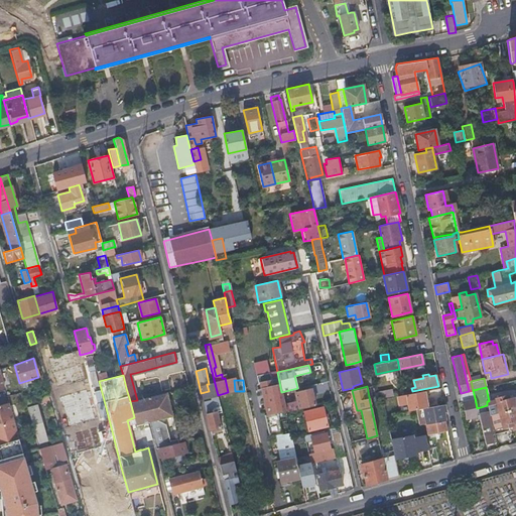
[(286,412),(314,405),(311,389),(294,393),(296,401),(284,404),(286,412)]
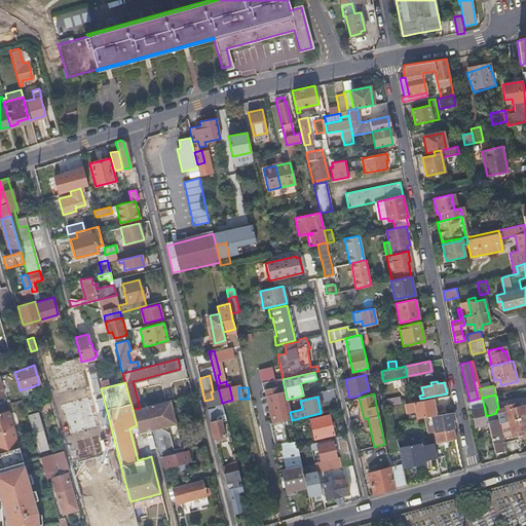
[(484,406),(482,398),(478,399),(470,401),(466,402),(468,410),(472,409),(475,425),(488,423),(487,421),(486,416),(484,406)]
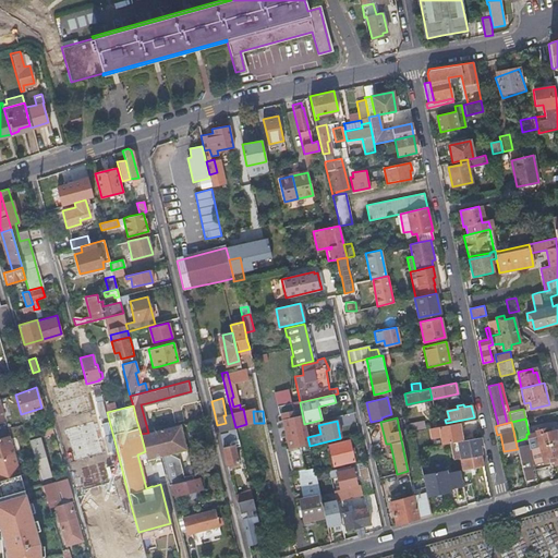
[(458,423),(429,428),(432,438),(441,436),(443,444),(450,443),(461,440),(458,423)]
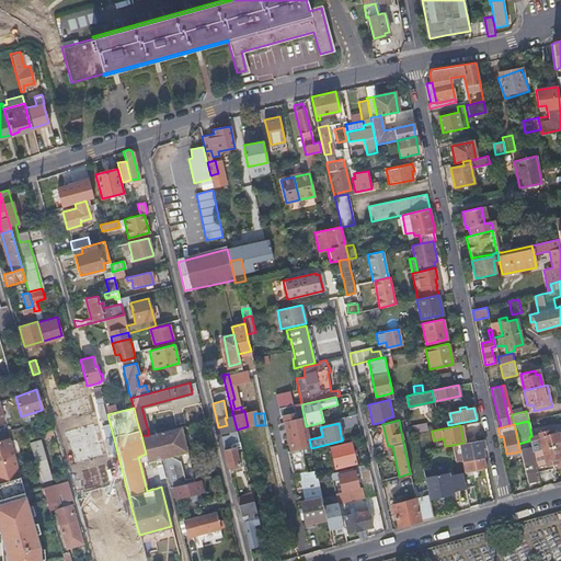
[(181,426),(149,435),(141,436),(146,454),(148,461),(162,458),(170,487),(185,483),(178,455),(187,451),(181,426)]
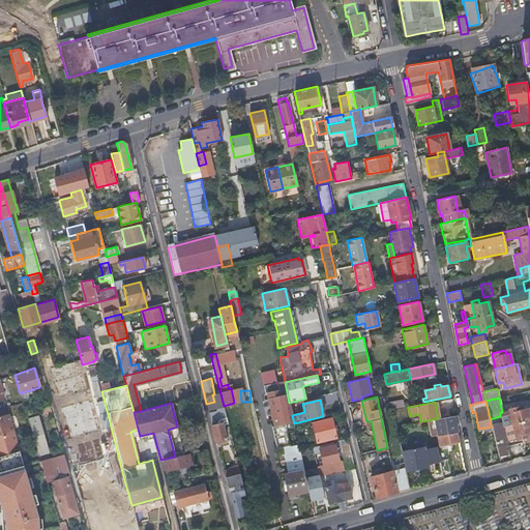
[(49,405),(38,408),(40,414),(50,411),(49,405)]
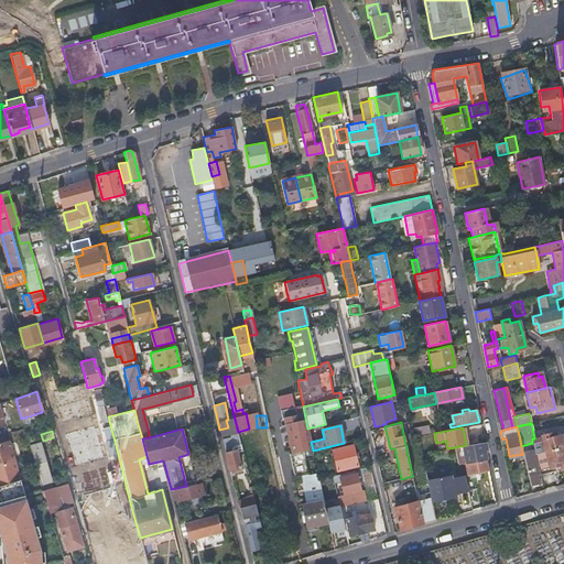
[(236,436),(235,432),(231,433),(231,437),(223,440),(224,446),(225,452),(229,469),(240,467),(236,448),(235,448),(232,437),(236,436)]
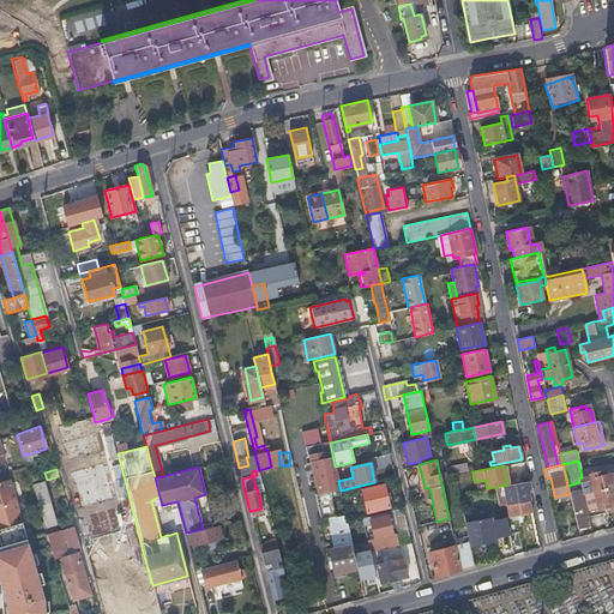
[(591,482),(579,485),(581,488),(587,511),(609,506),(608,501),(613,499),(613,486),(611,473),(602,475),(601,470),(589,474),(591,482)]
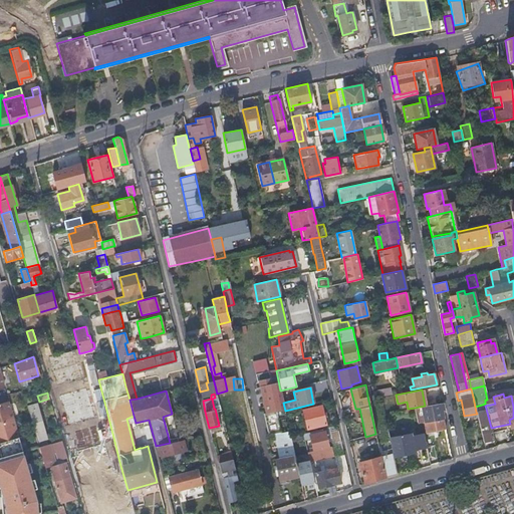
[(0,442),(17,437),(7,401),(0,403),(0,442)]
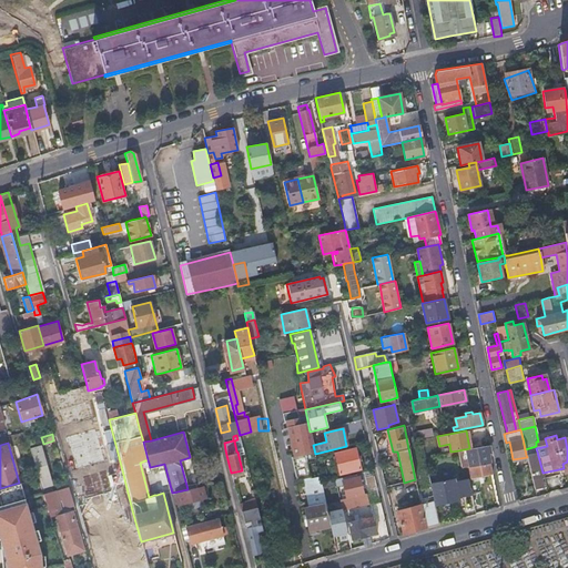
[(489,444),(469,448),(458,450),(460,462),(467,459),(470,478),(492,474),(487,453),(490,452),(489,444)]
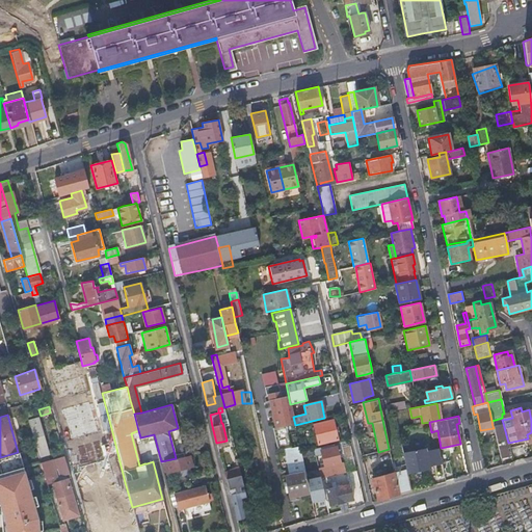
[(35,447),(40,462),(49,459),(47,454),(48,453),(37,418),(28,420),(35,447)]
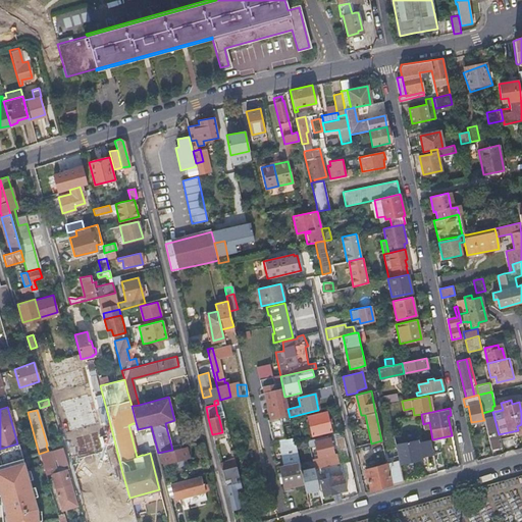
[(330,430),(326,412),(307,417),(311,435),(330,430)]
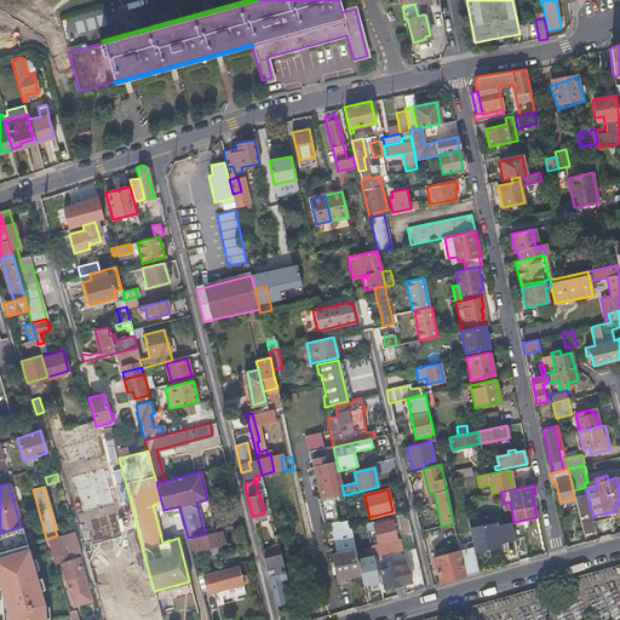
[(590,517),(592,516),(586,493),(574,497),(575,499),(580,520),(590,517)]
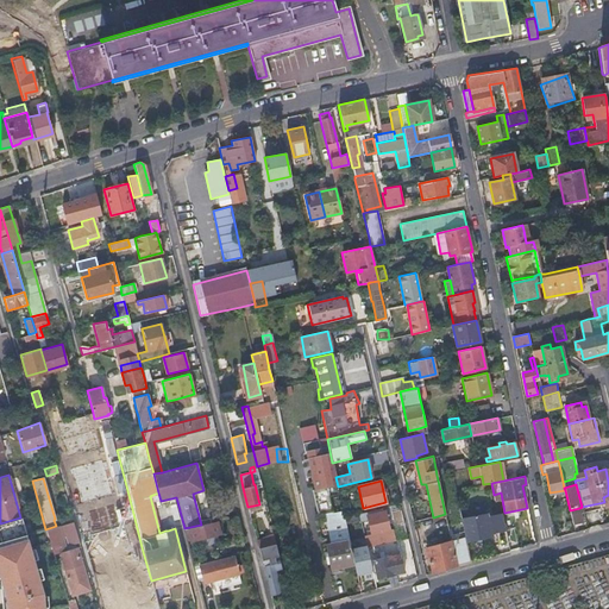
[(581,513),(583,512),(582,507),(579,508),(570,510),(570,514),(572,523),(583,521),(581,513)]
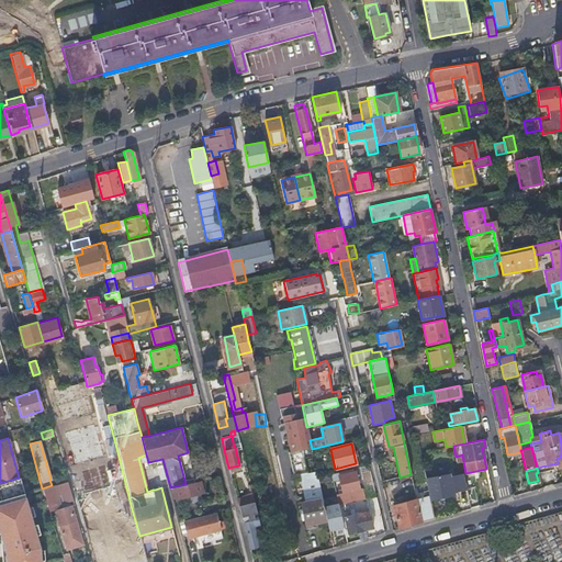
[(350,502),(364,499),(361,486),(358,487),(355,472),(352,472),(351,469),(332,474),(333,480),(339,479),(343,491),(336,493),(338,504),(338,505),(350,502)]
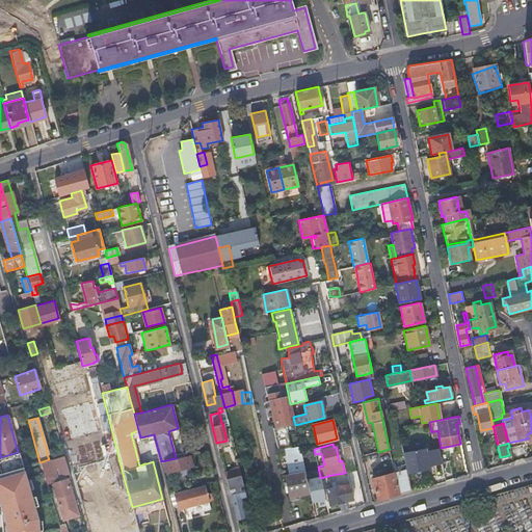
[(301,457),(300,452),(299,447),(284,449),(286,457),(294,455),(297,473),(285,476),(289,497),(309,493),(307,480),(301,457)]
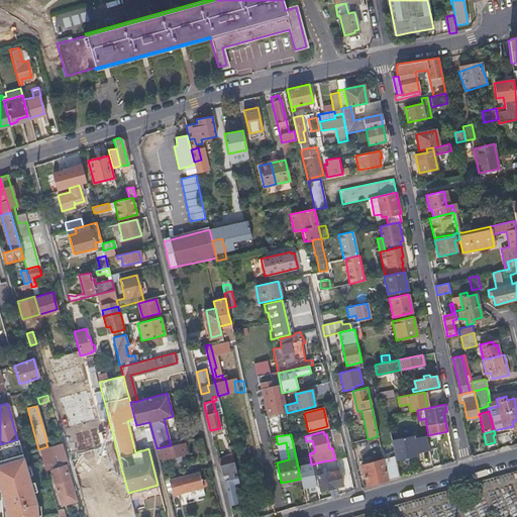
[(391,440),(395,455),(396,460),(418,455),(417,452),(428,450),(428,448),(425,435),(422,436),(414,438),(413,435),(391,440)]
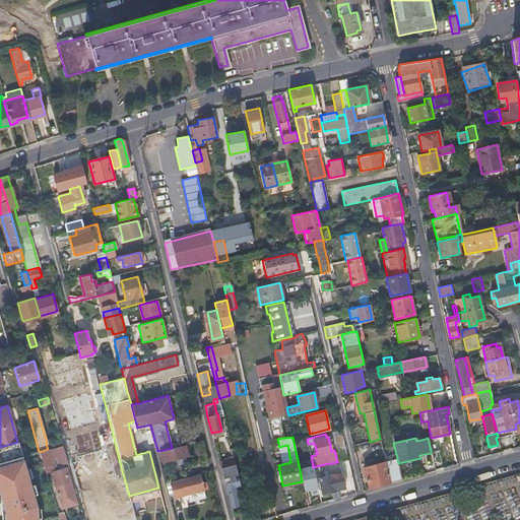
[(308,444),(307,439),(294,442),(295,447),(308,444)]
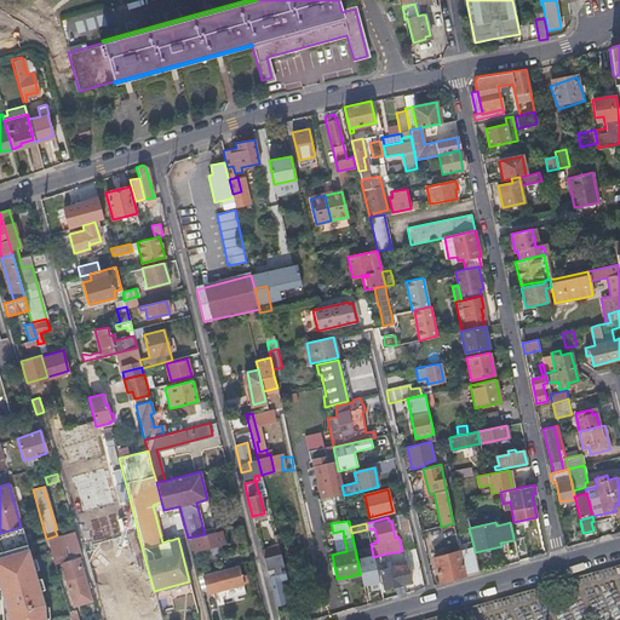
[(30,560),(21,527),(0,533),(0,550),(0,552),(0,551),(0,596),(1,609),(5,609),(6,619),(46,619),(47,619),(47,618),(45,618),(44,607),(44,604),(34,570),(30,560)]
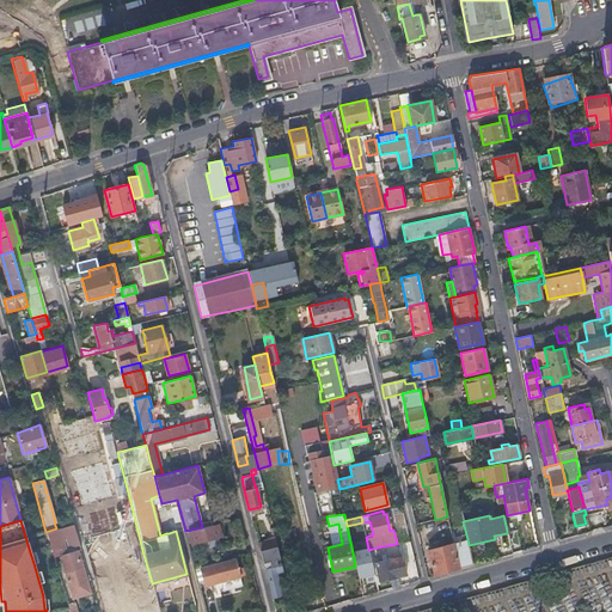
[(56,528),(46,532),(53,556),(59,555),(62,554),(59,540),(62,539),(61,537),(67,534),(69,544),(73,543),(74,545),(79,544),(72,524),(56,528)]
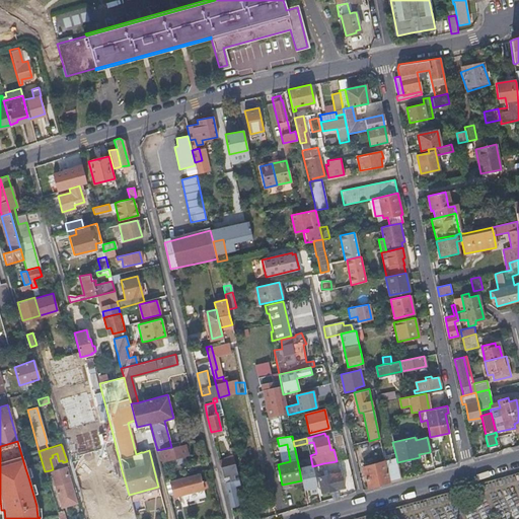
[(171,447),(157,450),(159,458),(162,458),(162,459),(188,453),(186,444),(171,447)]
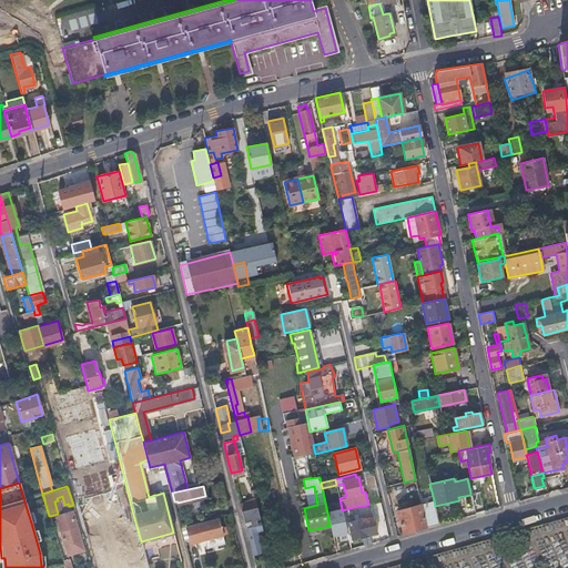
[(478,492),(470,493),(470,495),(473,507),(482,506),(478,492)]
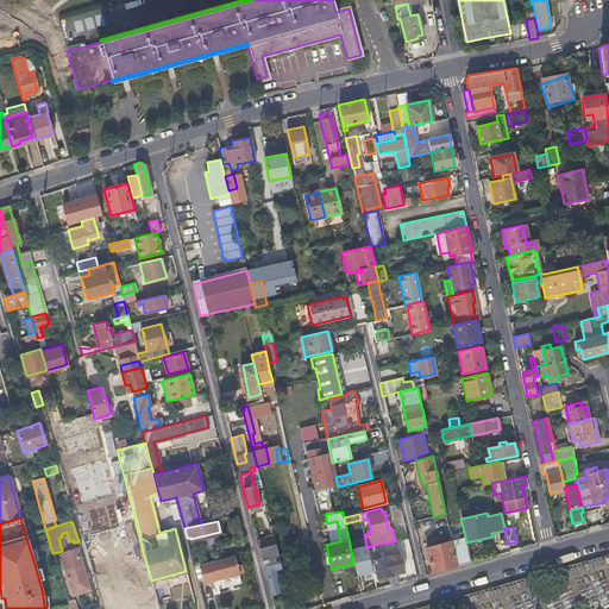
[(258,547),(272,545),(270,537),(256,540),(258,547)]
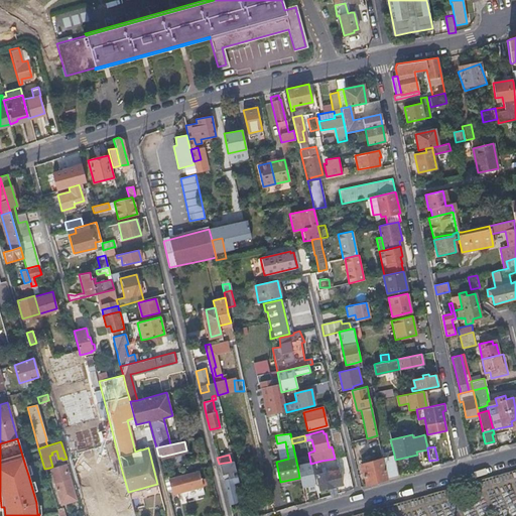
[(394,455),(382,459),(387,480),(398,476),(395,460),(394,455)]
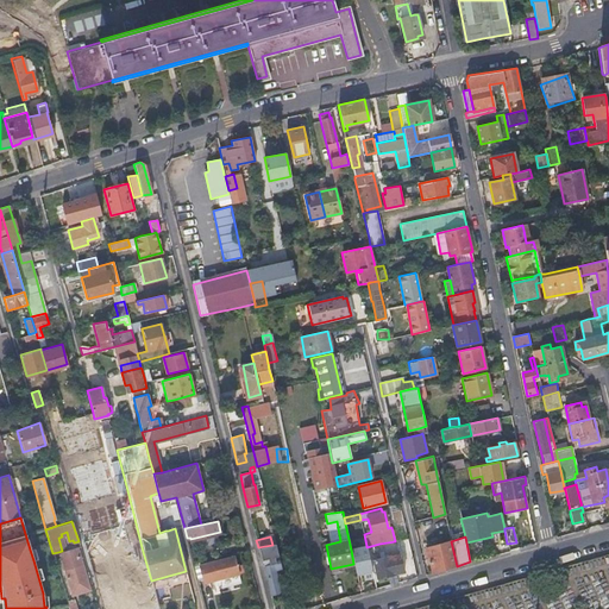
[(457,566),(451,541),(426,548),(428,563),(429,563),(432,572),(457,566)]
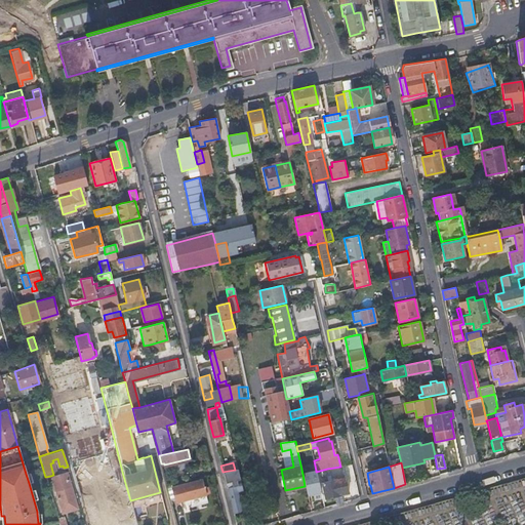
[(237,489),(239,488),(238,484),(235,470),(223,472),(225,481),(227,481),(228,487),(227,487),(231,505),(240,502),(237,489)]
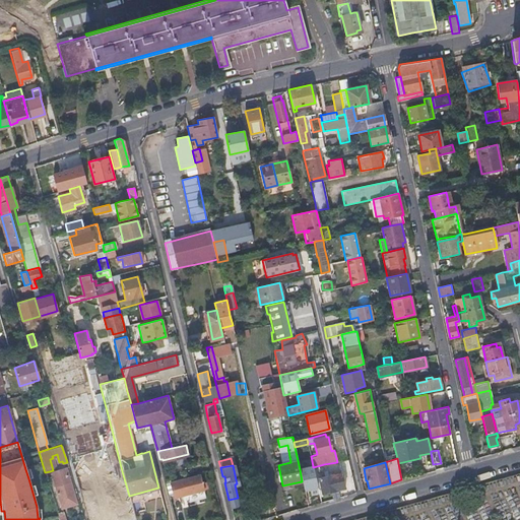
[(53,470),(50,471),(57,497),(70,493),(69,489),(71,489),(65,466),(53,470)]
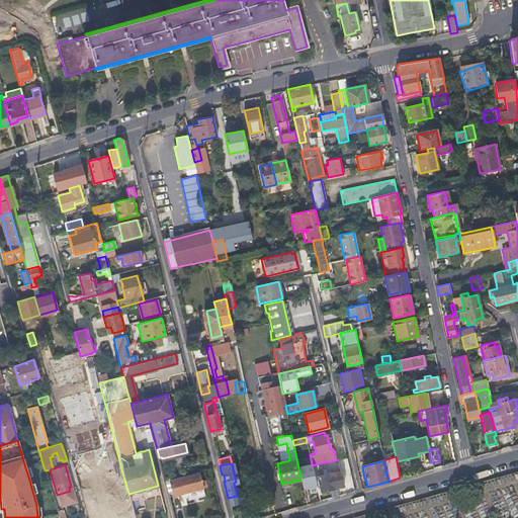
[(303,490),(317,487),(315,477),(314,472),(312,465),(312,464),(298,467),(300,480),(303,490)]
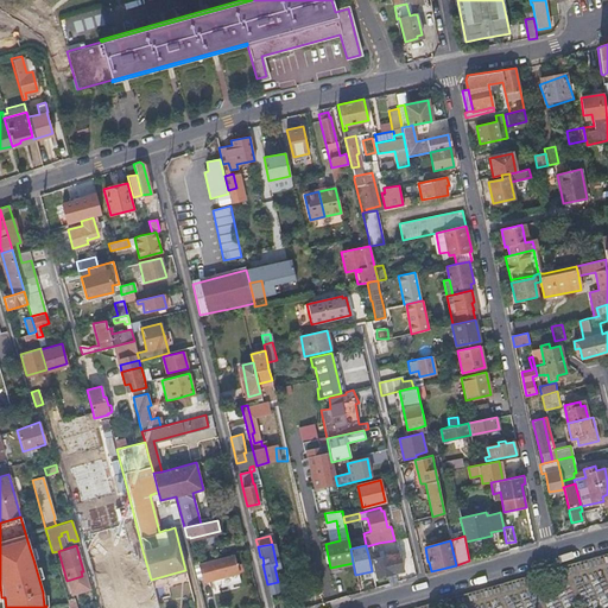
[(399,552),(369,559),(372,571),(373,577),(386,575),(394,572),(404,570),(399,552)]
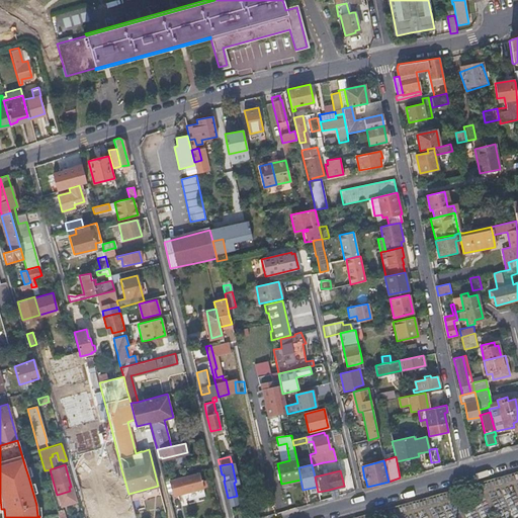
[(199,472),(170,481),(174,495),(182,493),(183,497),(188,496),(187,492),(194,490),(203,488),(199,472)]
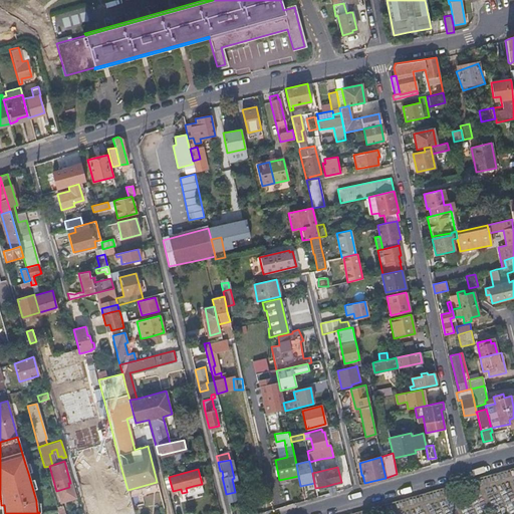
[(326,486),(328,494),(335,492),(333,484),(326,486)]
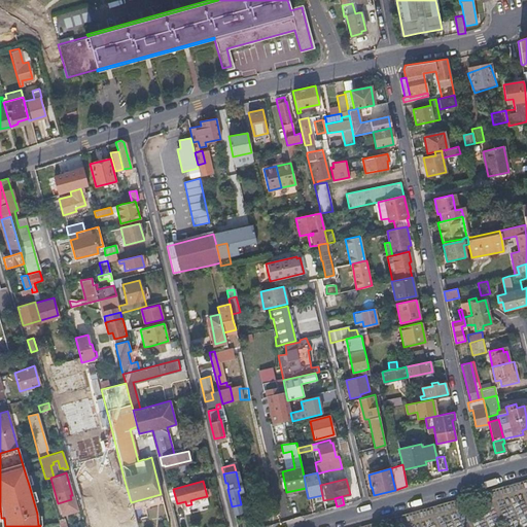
[(71,499),(58,503),(61,512),(74,508),(71,499)]
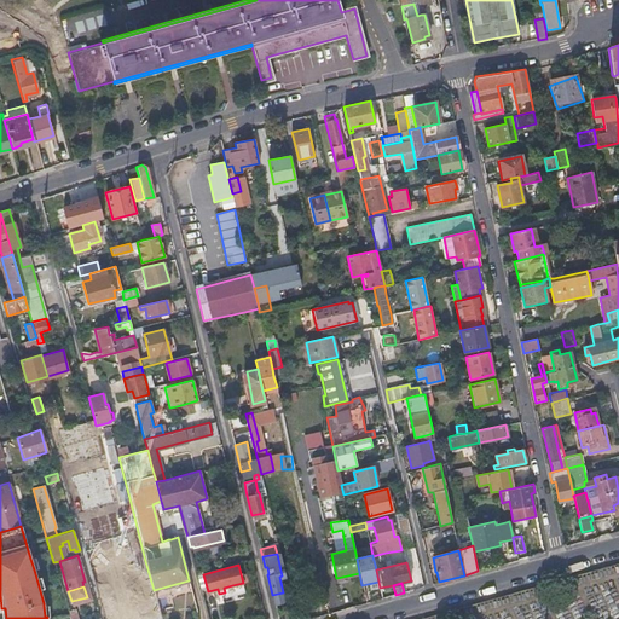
[(283,593),(272,595),(275,602),(284,600),(283,593)]
